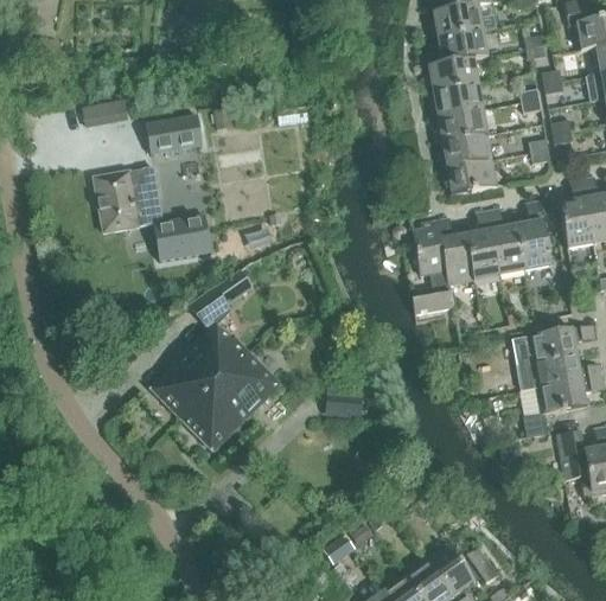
[(595,46),(605,43),(605,16),(601,17),(600,10),(601,10),(599,0),(565,0),(568,16),(576,14),(578,21),(576,21),(581,50),(595,48),(595,46)]
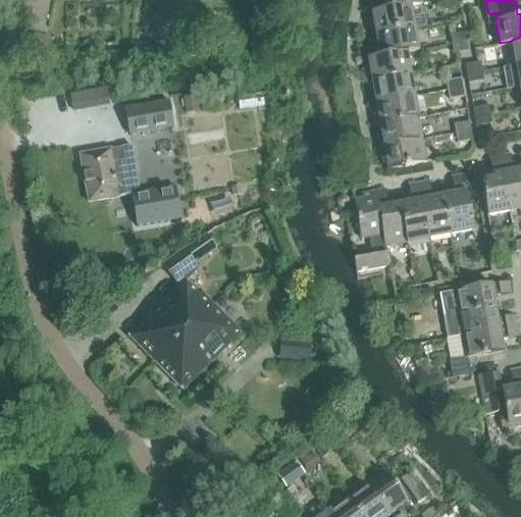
[(371,8),(375,32),(416,24),(428,22),(426,11),(414,13),(412,3),(412,2),(383,7),(383,6),(371,8)]
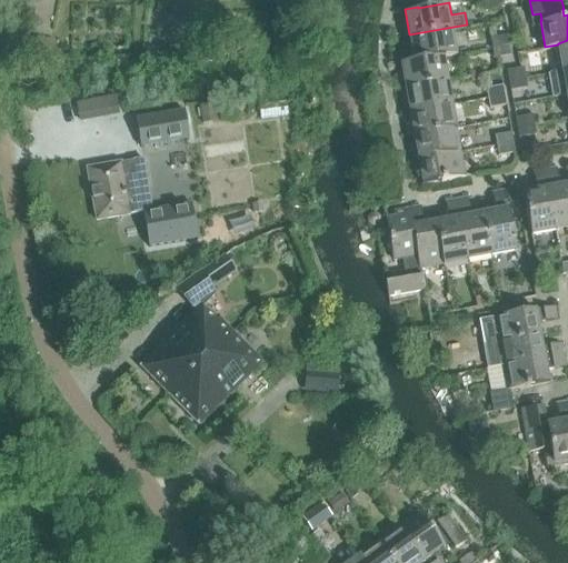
[(409,34),(414,58),(445,52),(445,53),(458,51),(454,27),(409,34)]
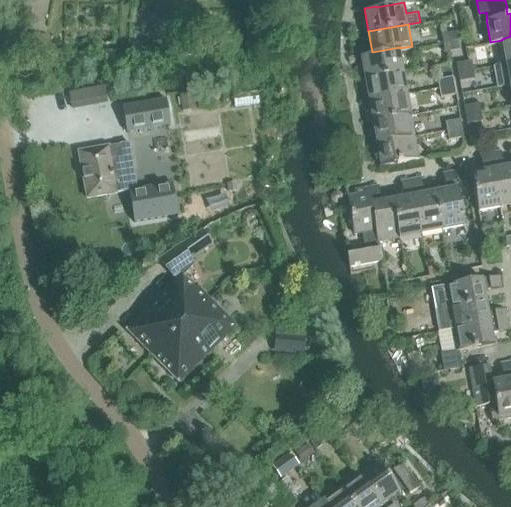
[(442,31),(444,40),(459,37),(458,28),(442,31)]
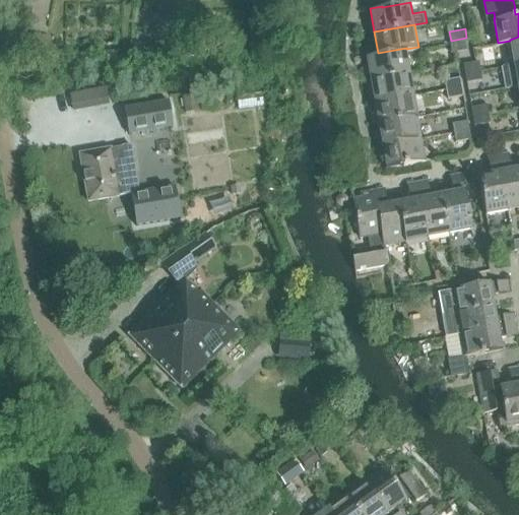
[(518,37),(510,40),(514,62),(518,60),(518,37)]
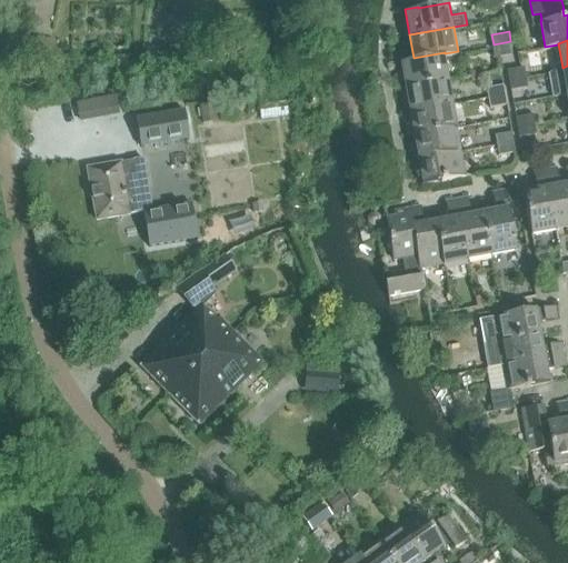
[(38,41),(36,53),(53,56),(56,44),(38,41)]
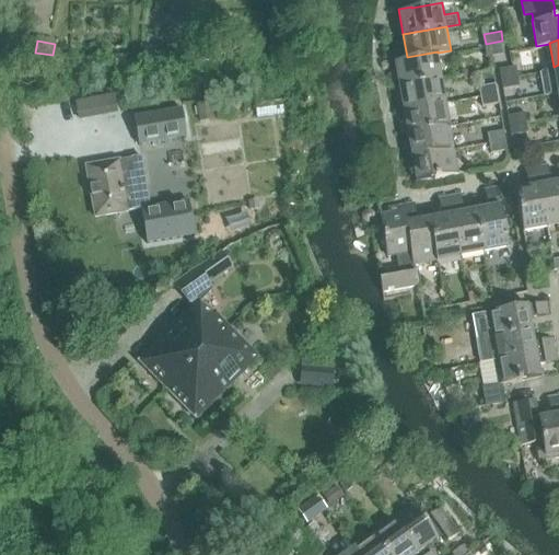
[(502,41),(486,44),(488,54),(504,50),(502,41)]
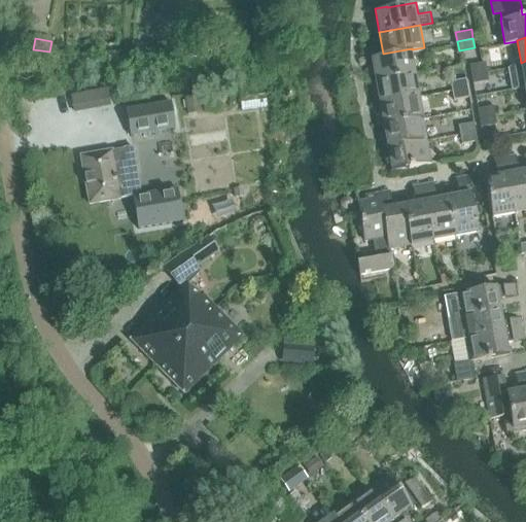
[(371,56),(375,79),(416,72),(412,49),(412,48),(383,54),(371,56)]
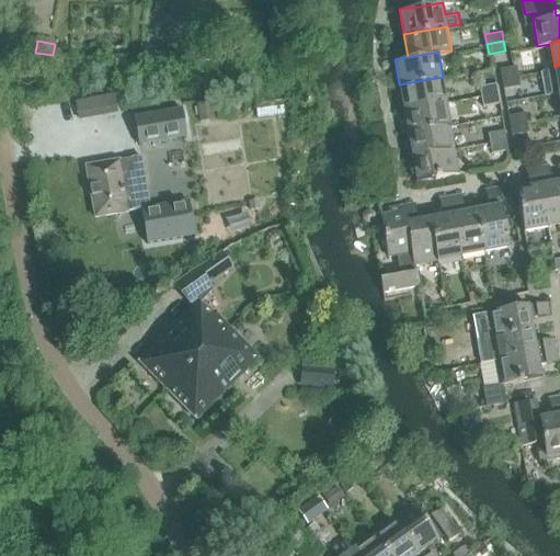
[(501,66),(503,76),(520,72),(517,64),(501,66)]
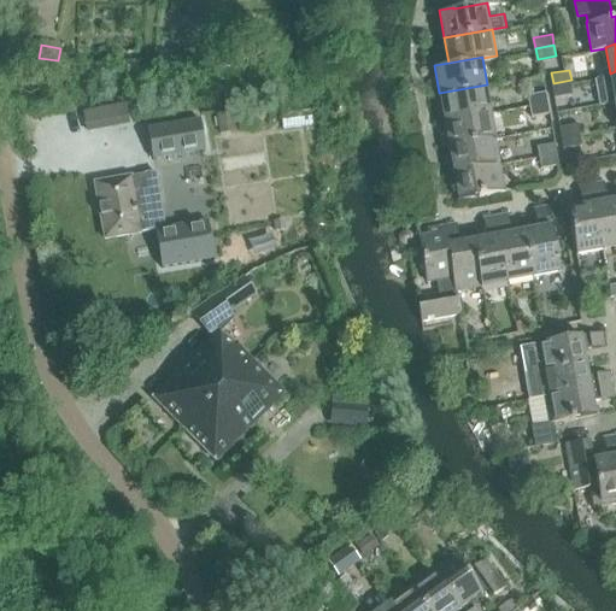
[(572,80),(553,83),(555,94),(573,90),(572,80)]
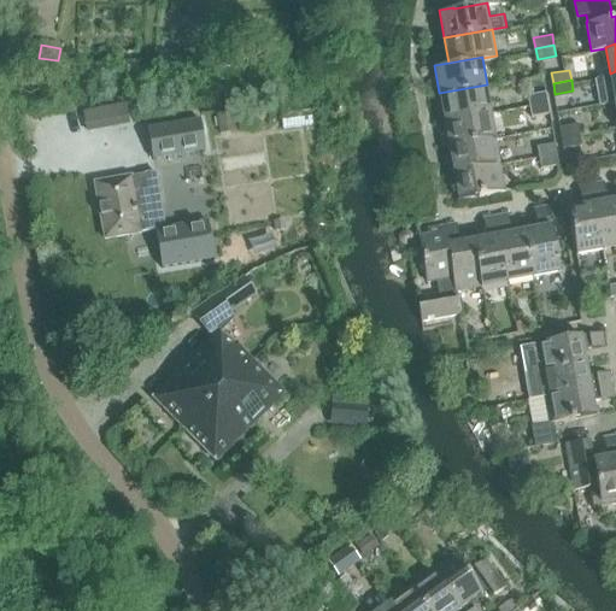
[(439,93),(444,118),(492,110),(487,84),(439,93)]
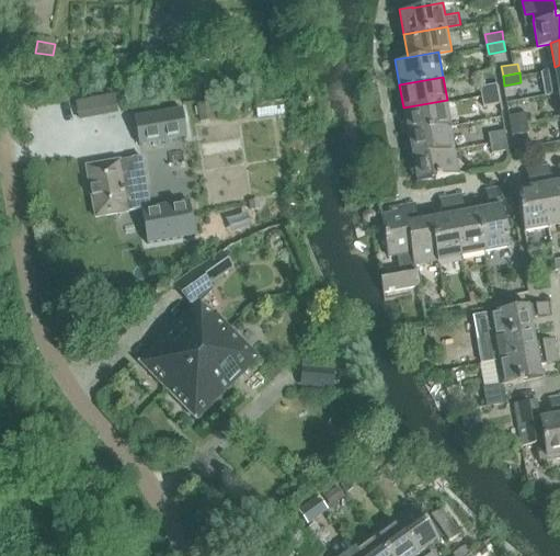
[(480,83),(482,93),(499,90),(496,80),(480,83)]
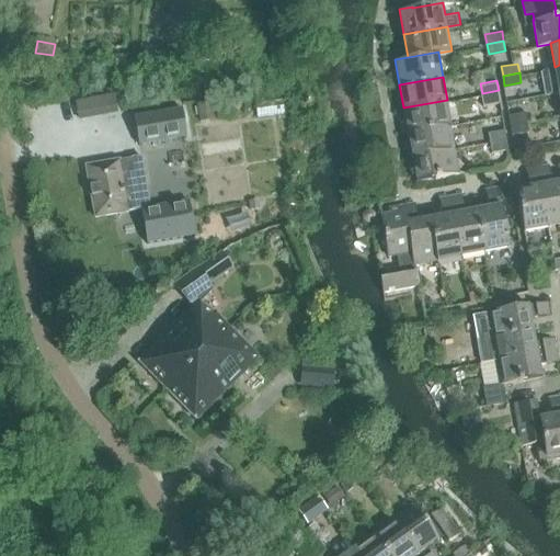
[(499,90),(482,93),(484,103),(501,100),(499,90)]
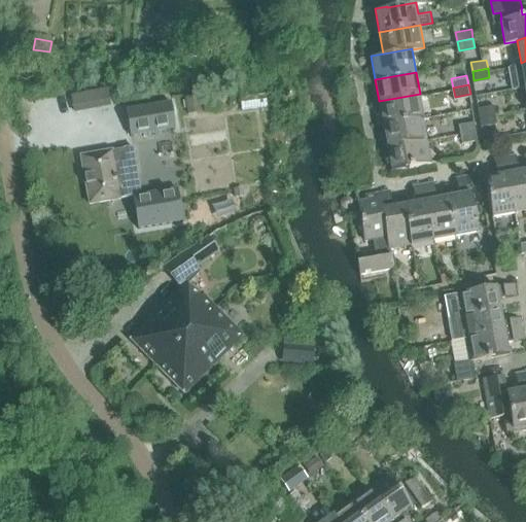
[(75,107),(89,104),(85,91),(72,94),(75,107)]
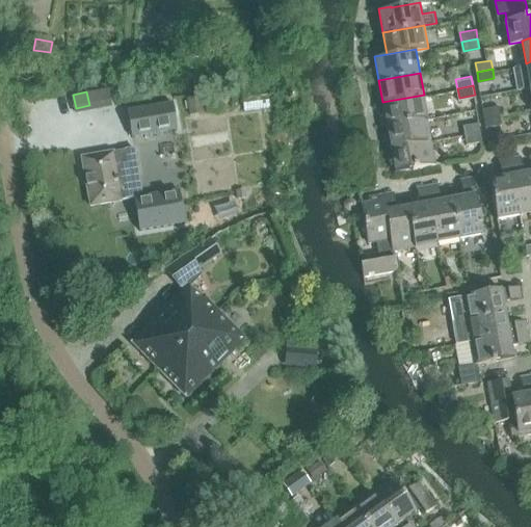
[(382,102),(387,124),(428,116),(424,95),(382,102)]
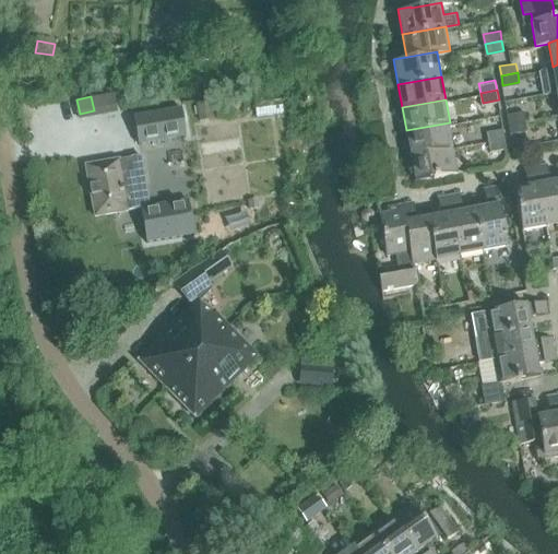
[(187,132),(181,105),(134,113),(139,141),(187,132)]
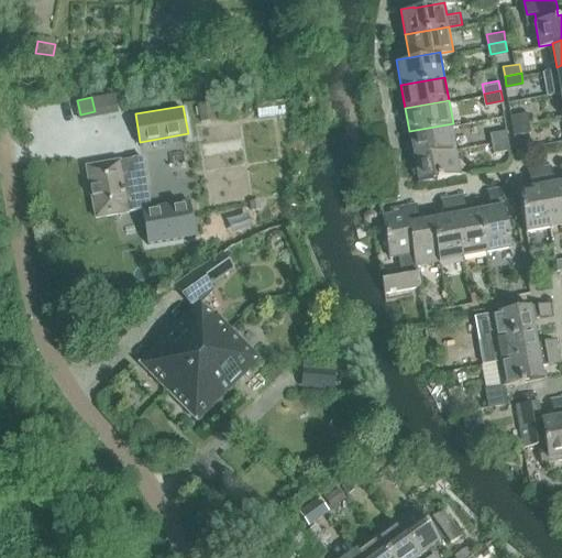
[(528,110),(511,113),(514,123),(529,120),(528,110)]
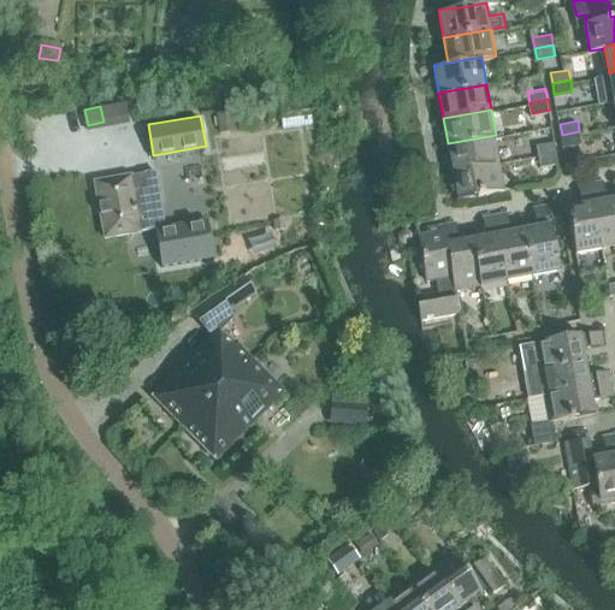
[(562,135),(563,144),(581,142),(579,131),(562,135)]
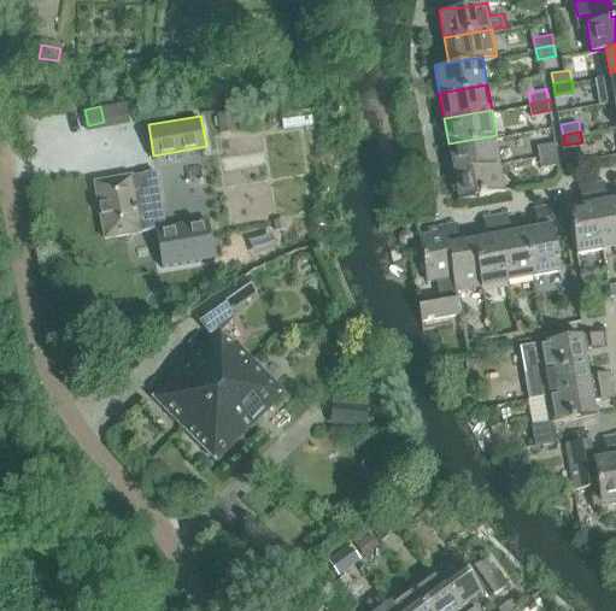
[(449,144),(453,169),(502,160),(497,135),(449,144)]
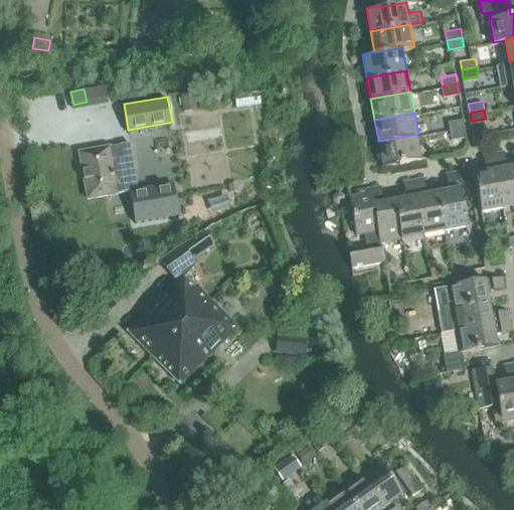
[(449,120),(451,131),(466,128),(464,117),(449,120)]
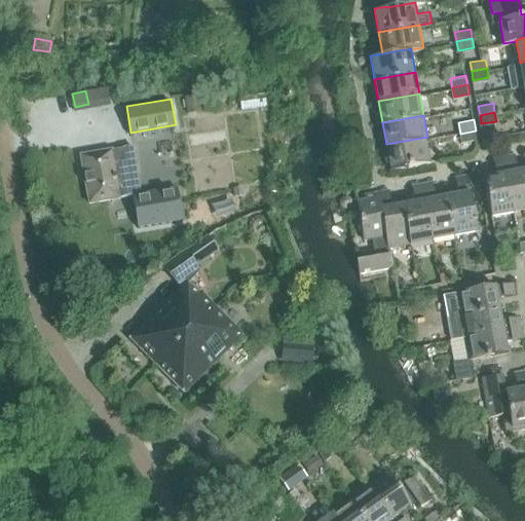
[(476,131),(460,134),(462,144),(478,142),(476,131)]
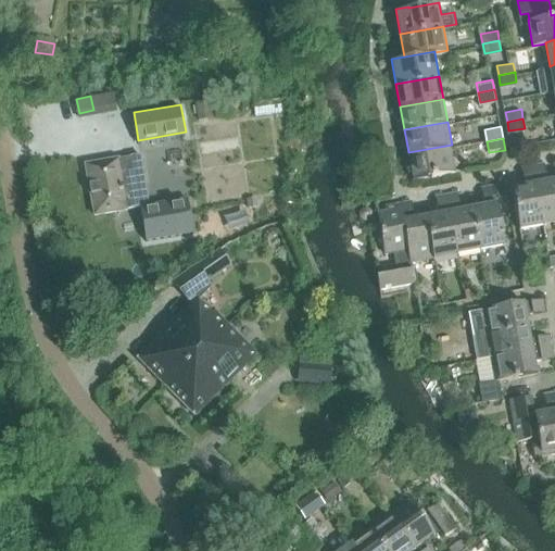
[(452,145),(408,152),(413,177),(456,170),(452,145)]
